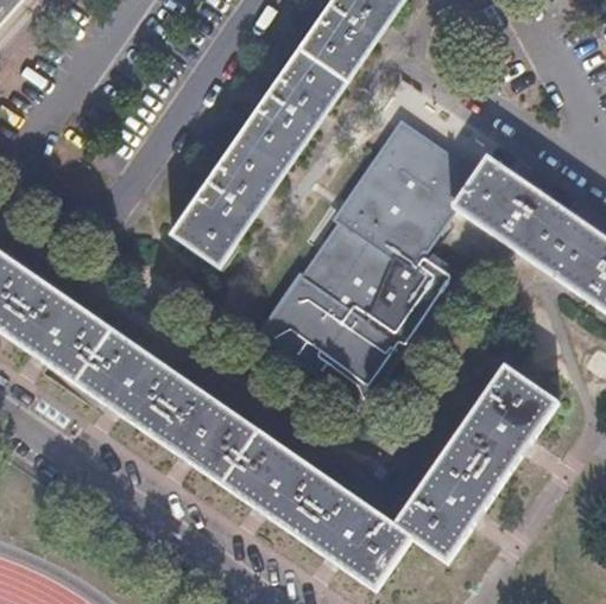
[(329,0),(174,223),(223,256),(403,0),(329,0)]
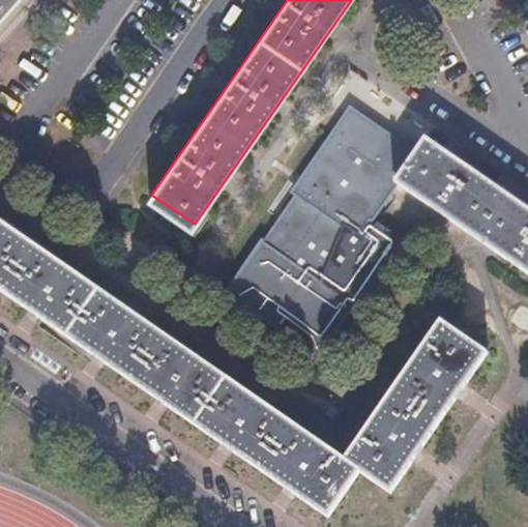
[(396,179),(416,148),(351,103),(294,186),(296,188),(343,221),(356,231),(396,179)]
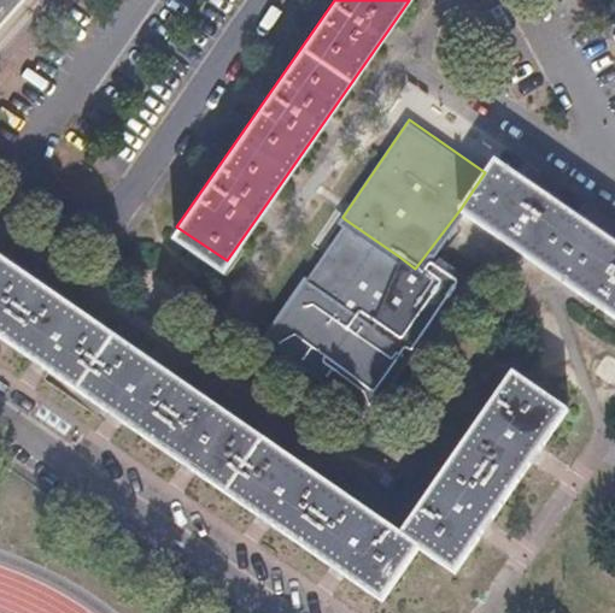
[(614,240),(496,158),(485,172),(461,208),(614,314),(614,240)]
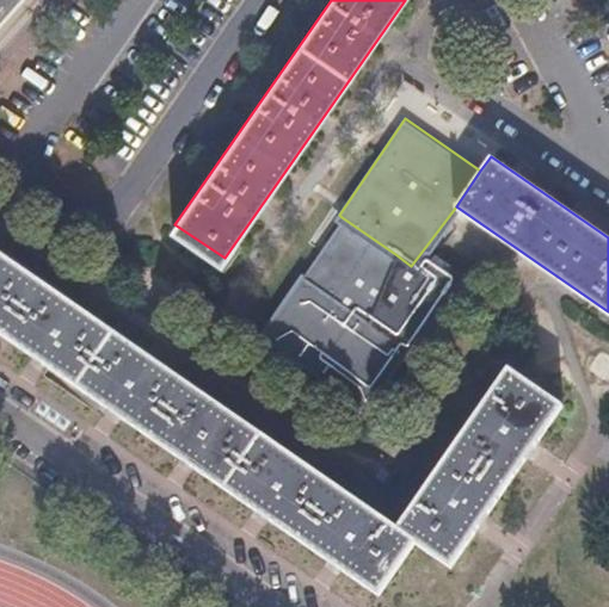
[(395,254),(342,217),(302,274),(299,272),(257,330),(364,406),(405,347),(365,319),(395,254)]
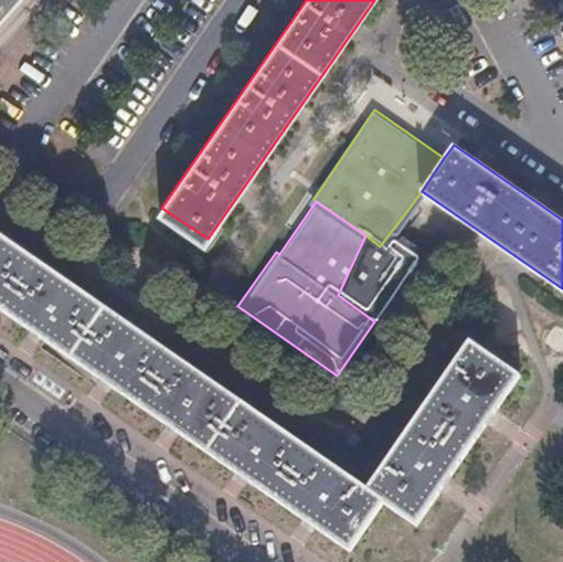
[(373,487),(0,233),(0,305),(53,341),(113,382),(172,423),(232,464),(293,505),(352,545),(385,498),(421,522),(523,373),(475,340),(373,487)]
